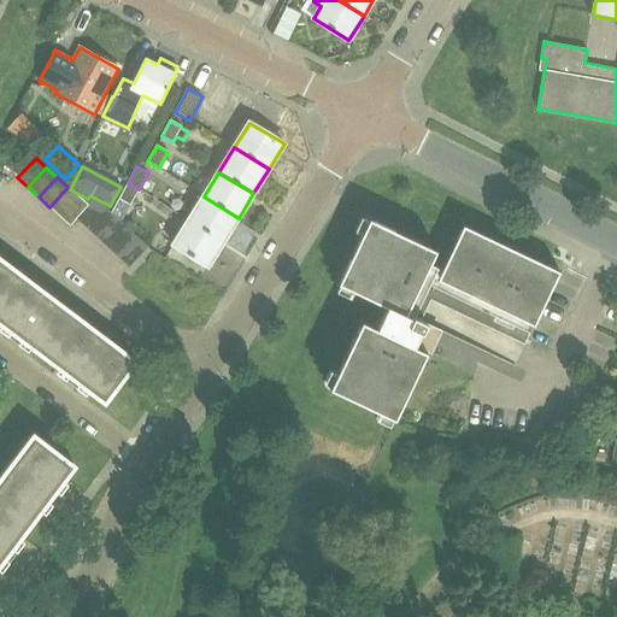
[(130,206),(139,189),(128,183),(119,199),(130,206)]
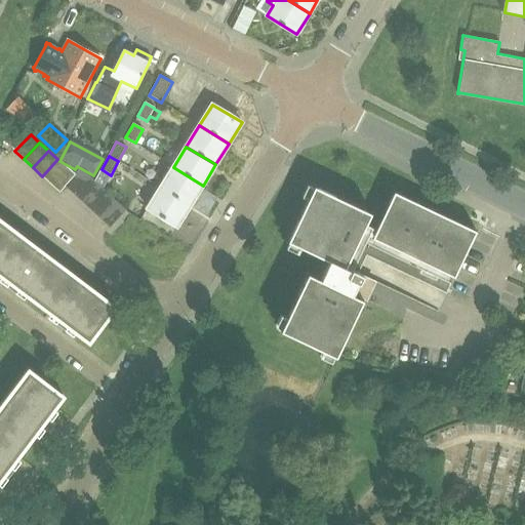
[(66,167),(58,161),(57,159),(42,176),(51,185),(66,167)]
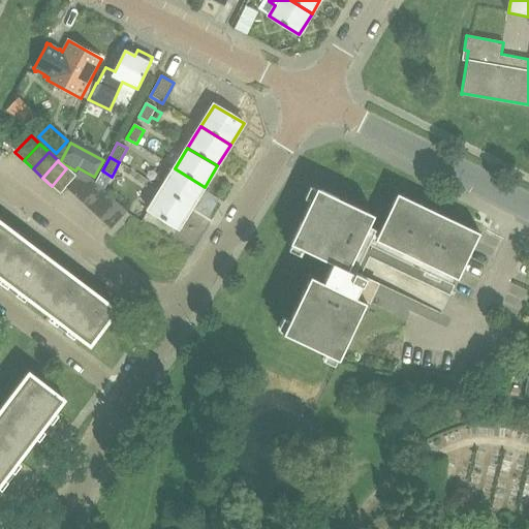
[(66,188),(75,177),(66,168),(52,186),(61,194),(66,188)]
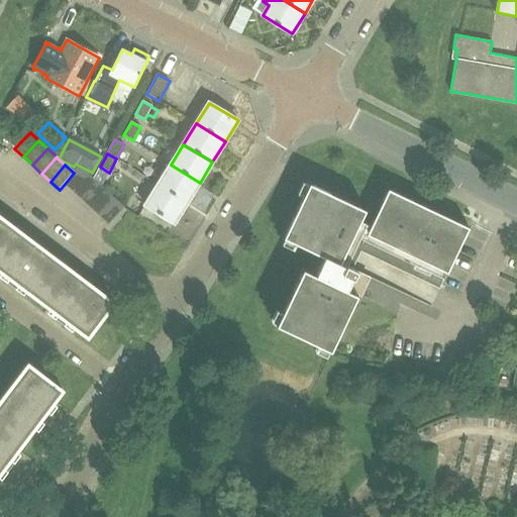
[(187,203),(200,183),(171,165),(158,186),(187,203)]
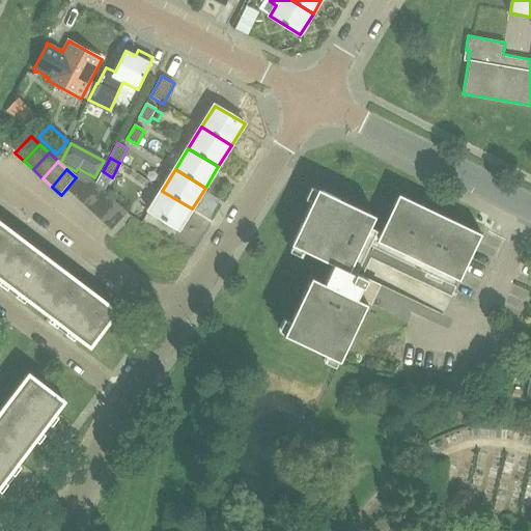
[(76,197),(91,179),(82,171),(76,177),(66,189),(76,197)]
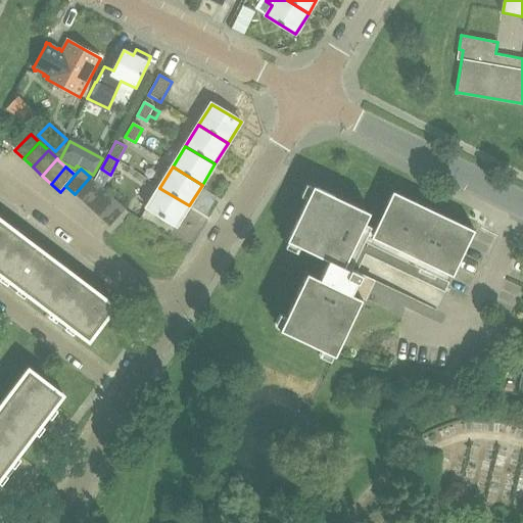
[(98,186),(94,182),(90,177),(75,194),(83,202),(98,186)]
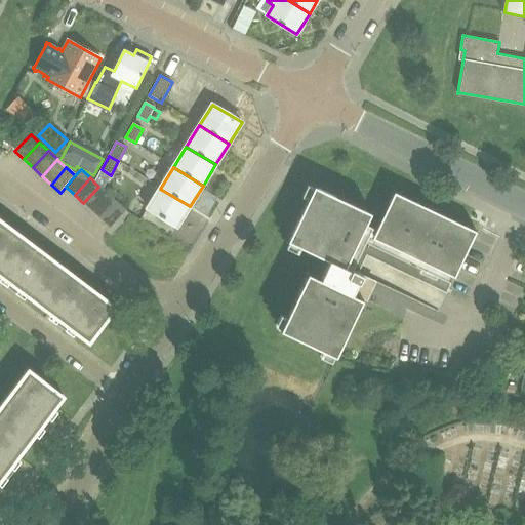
[(108,195),(103,191),(98,187),(83,203),(92,211),(108,195)]
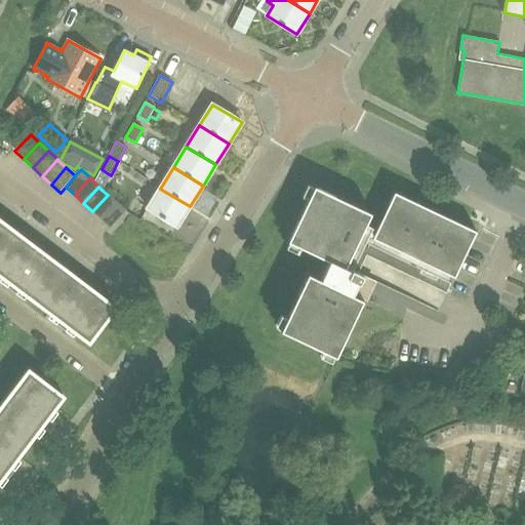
[(281,331),(336,358),(363,300),(372,281),(363,276),(364,276),(347,268),(372,214),(315,187),(288,242),(329,263),(321,280),(308,274),(281,331)]
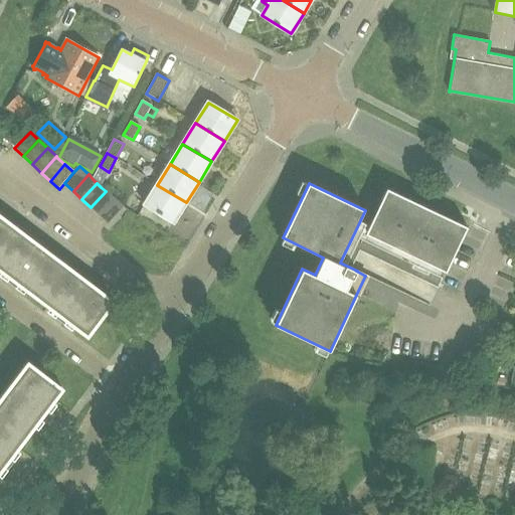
[(173,223),(186,202),(157,185),(145,205),(173,223)]
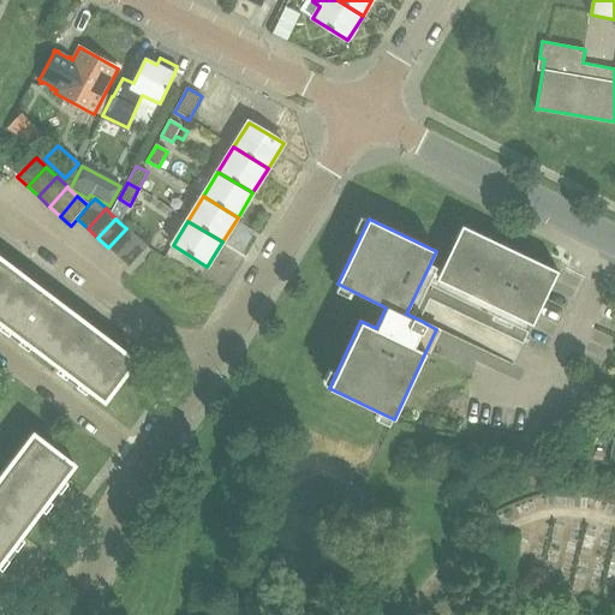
[(436,279),(532,326),(559,272),(461,226),(436,279)]
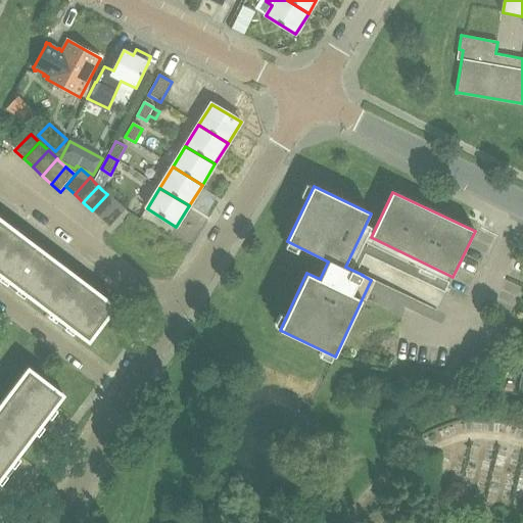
[(100,219),(116,202),(107,194),(92,210),(100,219)]
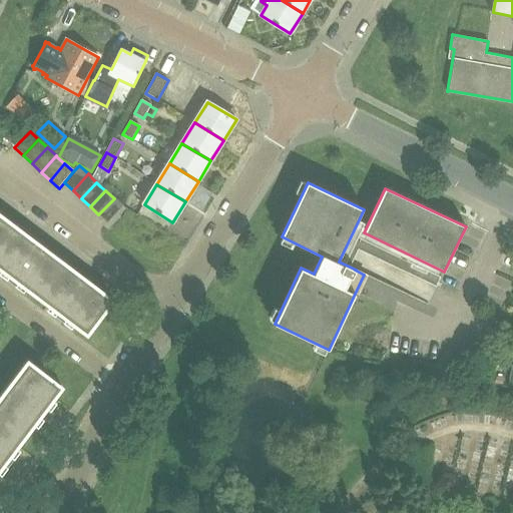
[(107,223),(122,206),(114,198),(98,214),(107,223)]
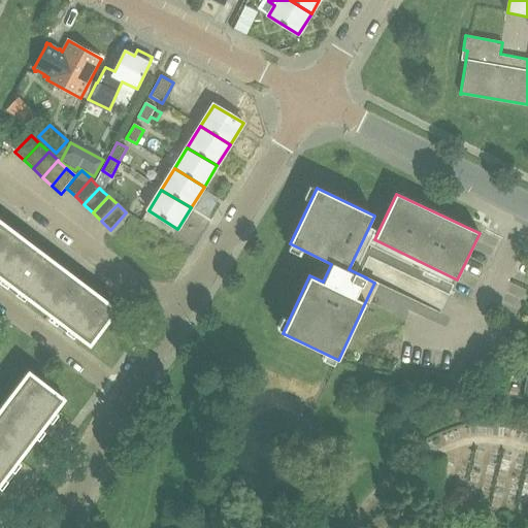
[(0,254),(15,233),(0,221),(0,254)]
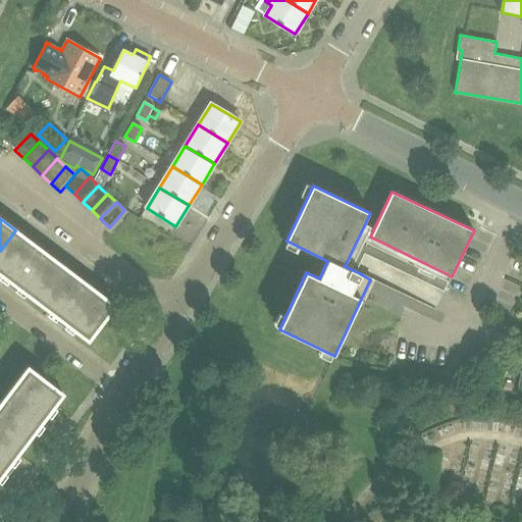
[(38,302),(64,267),(15,230),(0,251),(0,273),(10,281),(7,285),(9,283),(16,290),(15,292),(18,288),(38,302)]
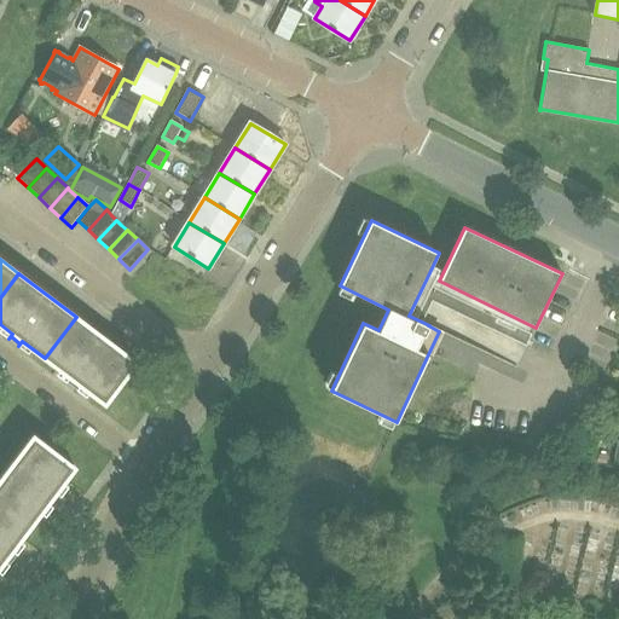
[(76,317),(45,358),(70,377),(67,382),(69,381),(77,387),(76,389),(80,385),(105,404),(137,363),(76,317)]
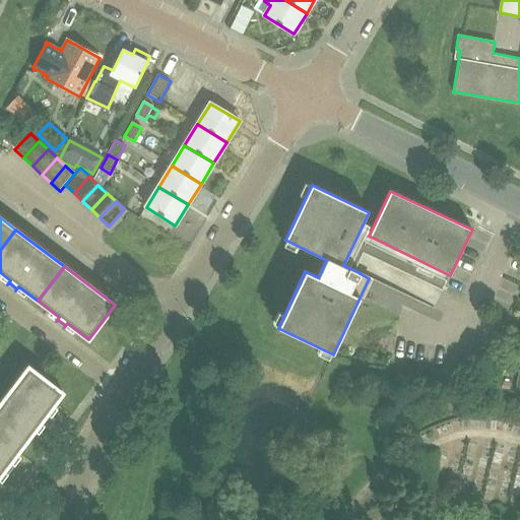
[(0,403),(0,423),(25,443),(41,423),(45,426),(44,424),(49,416),(51,418),(51,417),(47,414),(63,393),(28,367),(0,403)]
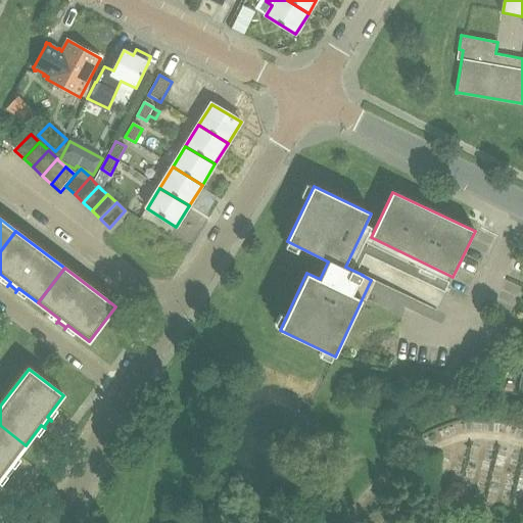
[(515,385),(507,384),(506,391),(514,393),(515,385)]
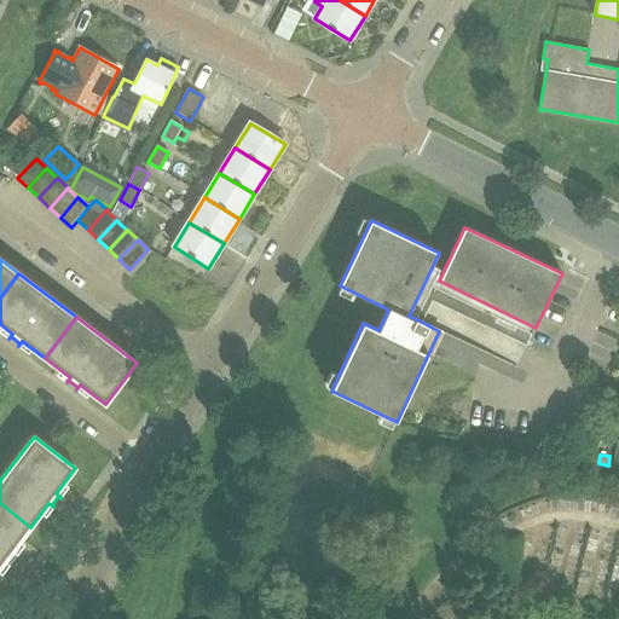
[(12,550),(30,527),(0,503),(0,566),(5,561),(10,565),(7,562),(15,554),(17,555),(12,550)]
